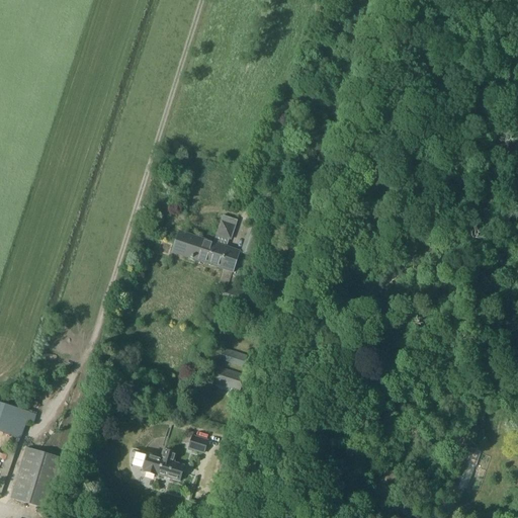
[(231,240),(237,221),(223,216),(217,235),(231,240)]
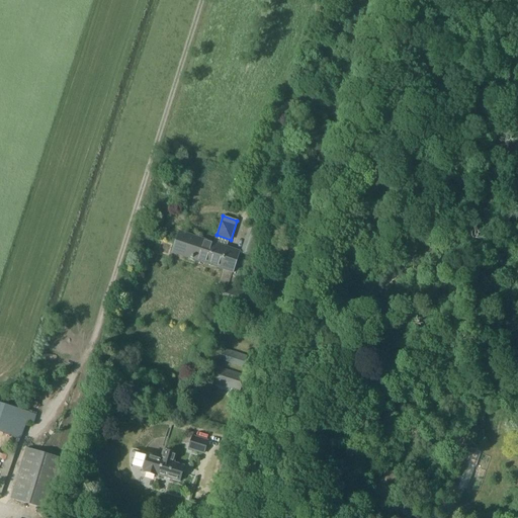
[(171,253),(223,270),(218,284),(234,290),(240,273),(233,271),(239,252),(179,232),(171,253)]
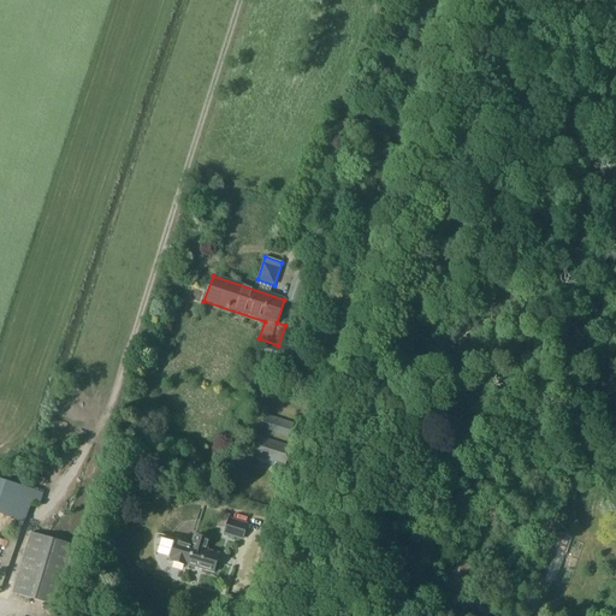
[(290,437),(294,425),(265,415),(261,427),(290,437)]
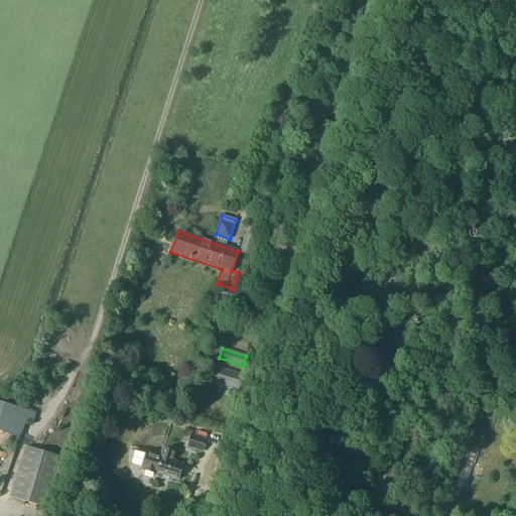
[(240,389),(244,375),(212,365),(208,380),(240,389)]
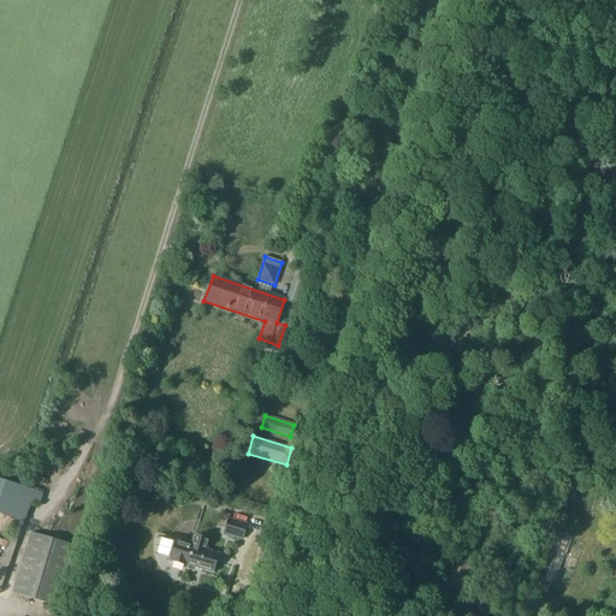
[(0,479),(0,511),(5,514),(16,485),(0,479)]
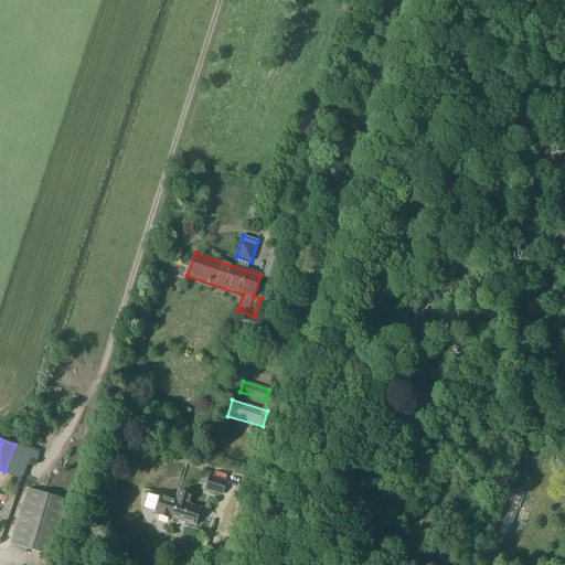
[(227,481),(210,476),(205,490),(223,496),(227,481)]
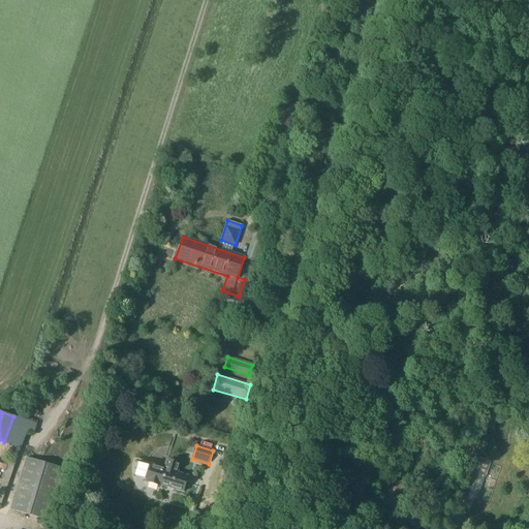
[(27,457),(11,509),(50,521),(65,468),(27,457)]
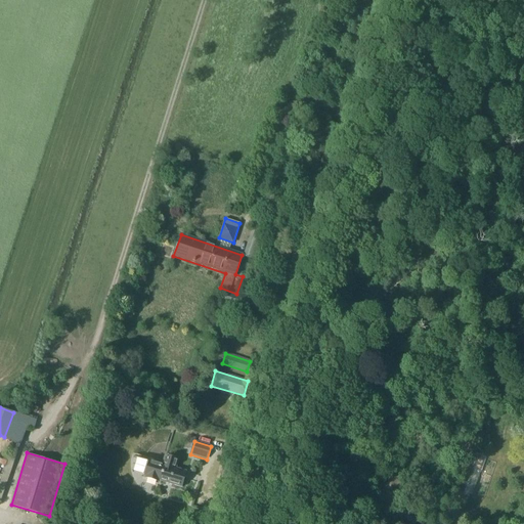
[(480,454),(476,453),(463,492),(474,496),(482,473),(487,456),(483,455),(484,453),(481,452),(480,454)]
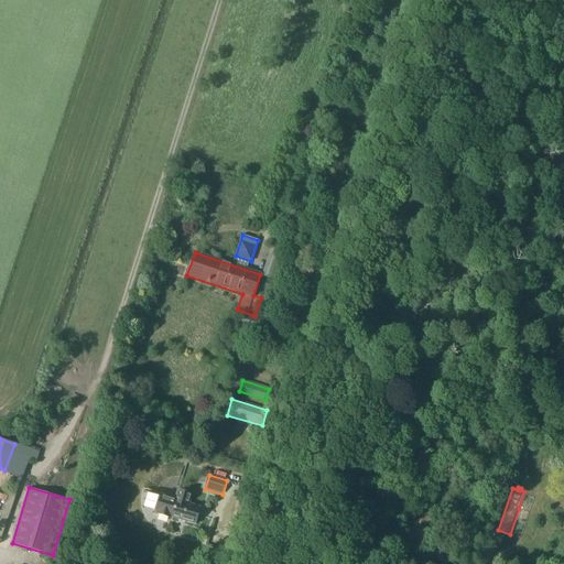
[(156,514),(172,519),(172,518),(196,525),(202,507),(191,503),(193,495),(177,490),(175,499),(161,495),(155,513),(156,513),(156,514)]
